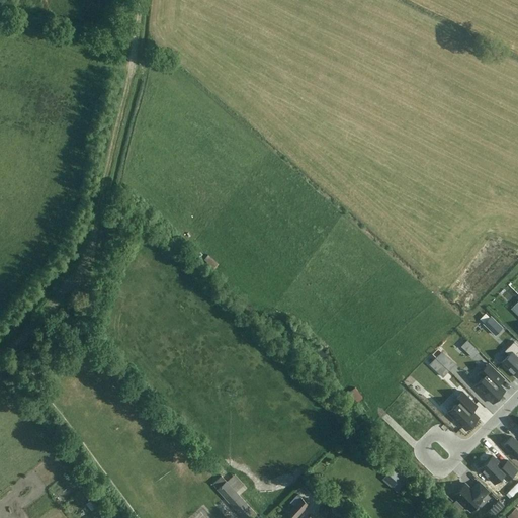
[(509,354),(502,361),(517,377),(517,376),(517,344),(514,341),(505,350),(509,354)]
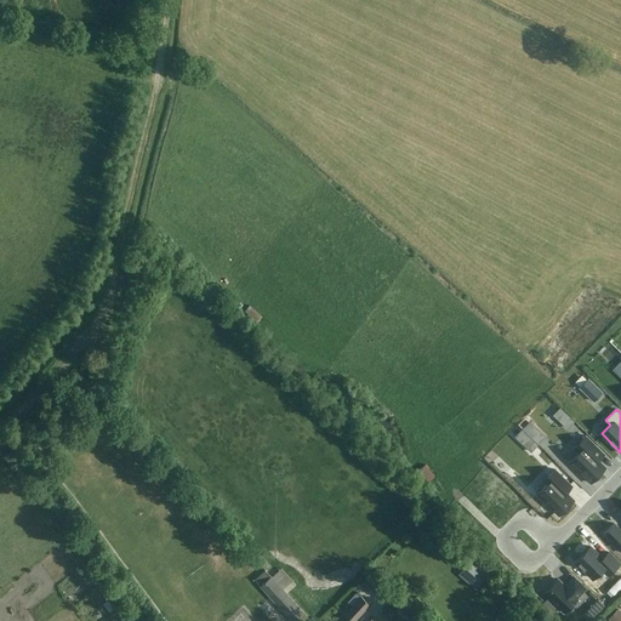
[(579,453),(569,461),(591,483),(605,468),(598,461),(604,455),(586,436),(574,448),(579,453)]
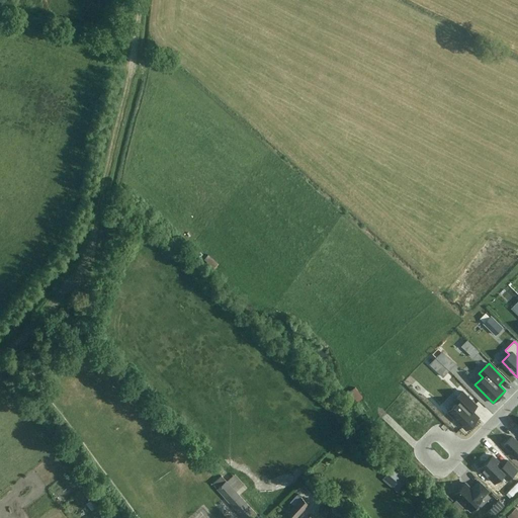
[(460,400),(448,412),(466,429),(479,417),(471,410),(477,405),(462,392),(457,397),(460,400)]
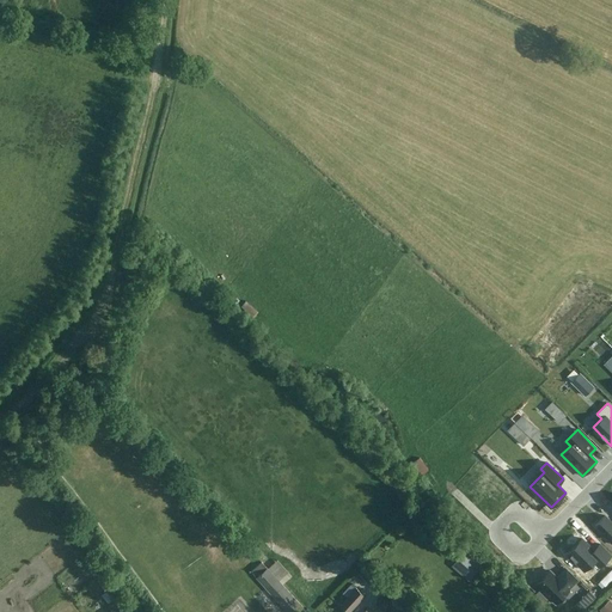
[(611,522),(605,515),(595,526),(611,543),(611,522)]
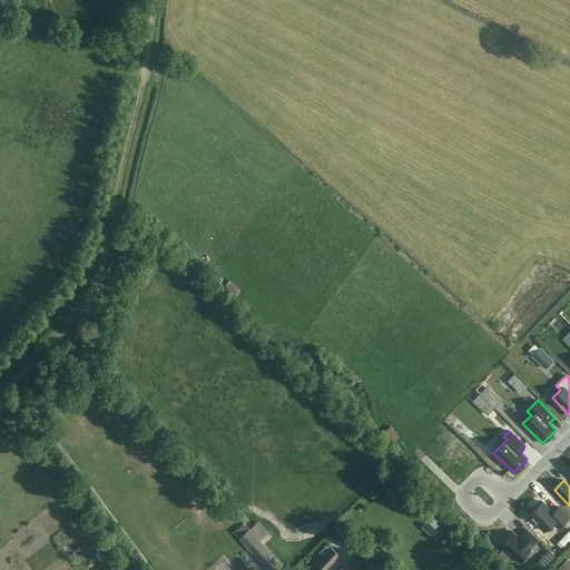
[(544,531),(553,522),(559,528),(569,518),(558,507),(552,512),(542,501),(529,516),(544,531)]
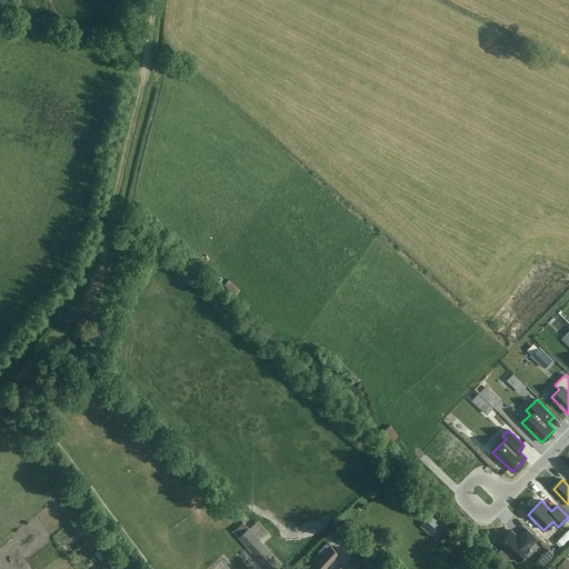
[(431,526),(440,533),(445,528),(448,530),(453,523),(440,510),(435,517),(437,519),(431,526)]
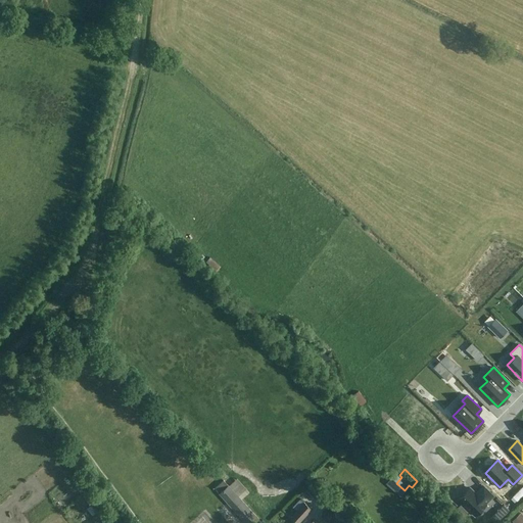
[(240,494),(246,488),(235,475),(229,481),(240,494)]
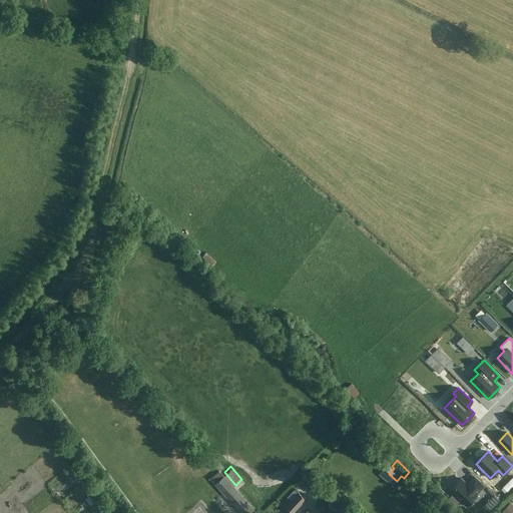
[(249,512),(253,509),(232,485),(219,471),(210,479),(240,512),(249,512)]
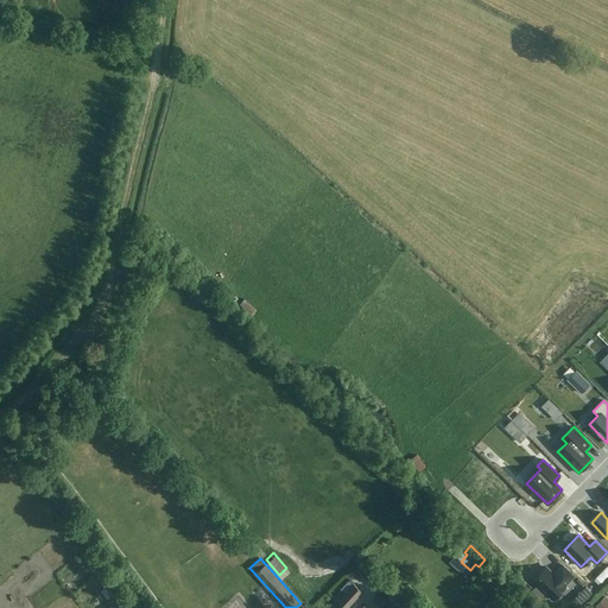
[(546,567),(533,581),(552,600),(565,586),(574,576),(562,565),(553,574),(546,567)]
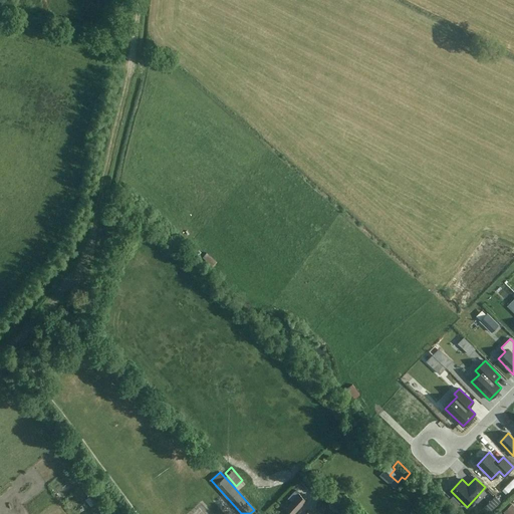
[(290,513),(293,513),(306,501),(299,494),(285,509),(290,513)]
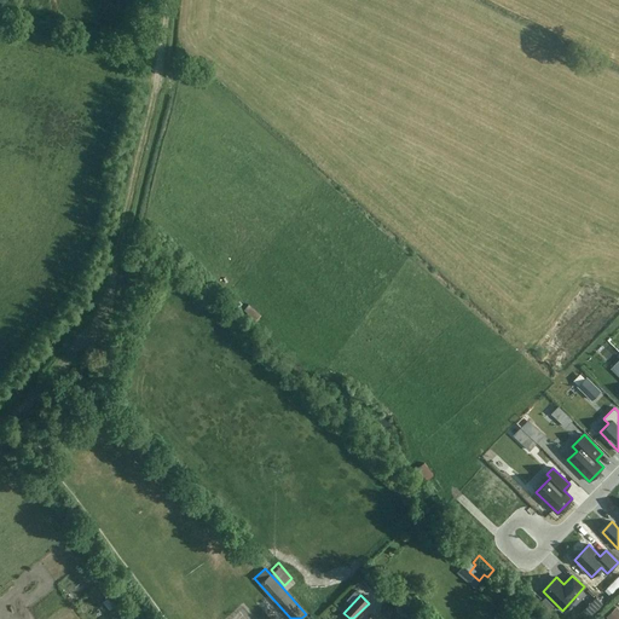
[(590,605),(596,611),(602,603),(596,597),(590,605)]
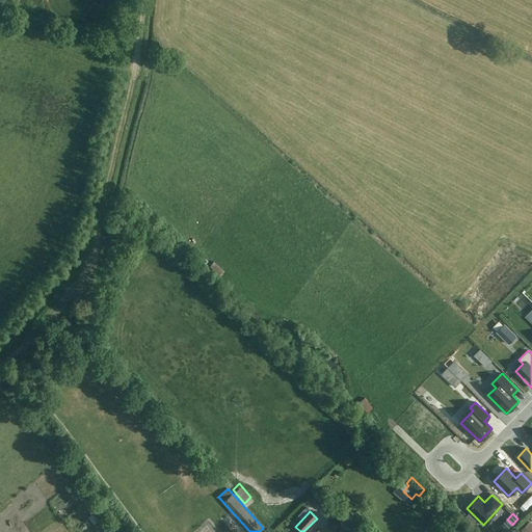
[(519,531),(531,531),(531,526),(527,522),(517,531),(519,531)]
